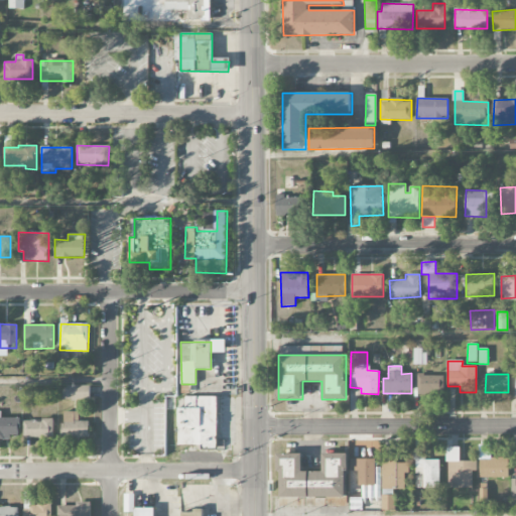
[(417,393),(443,393),(443,375),(417,375),(417,393)]
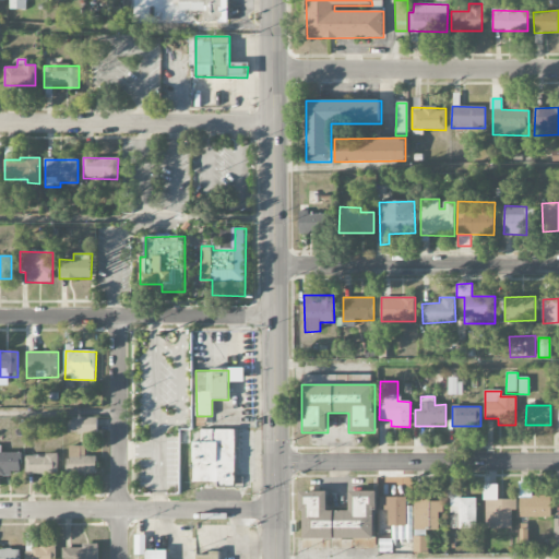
[(97,417),(69,418),(69,433),(97,432),(97,417)]
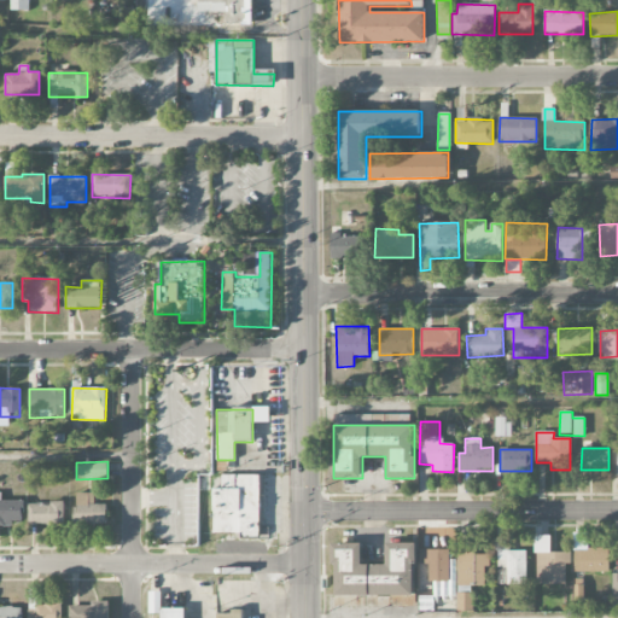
[(260,476),(222,476),(222,489),(214,489),(214,534),(242,534),(242,536),(260,536),(260,476)]
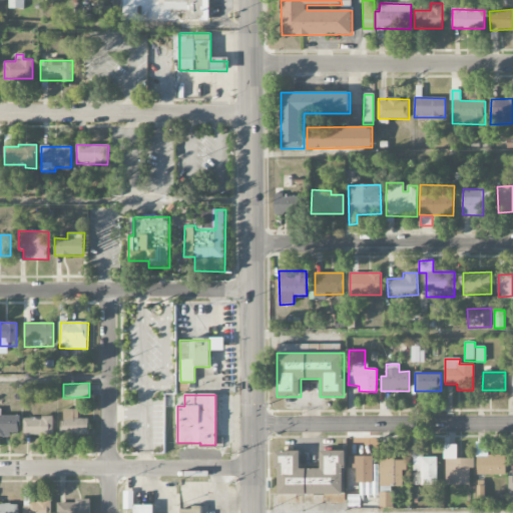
[(0,436),(20,436),(19,416),(1,416),(1,409),(0,408),(0,436)]
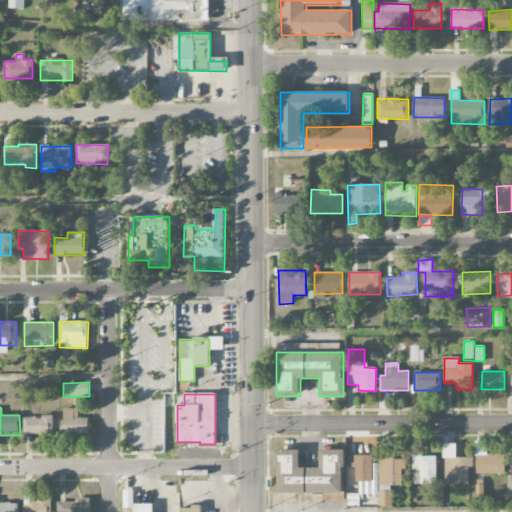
[(78,408),(62,409),(63,434),(88,434),(88,418),(78,418),(78,408)]
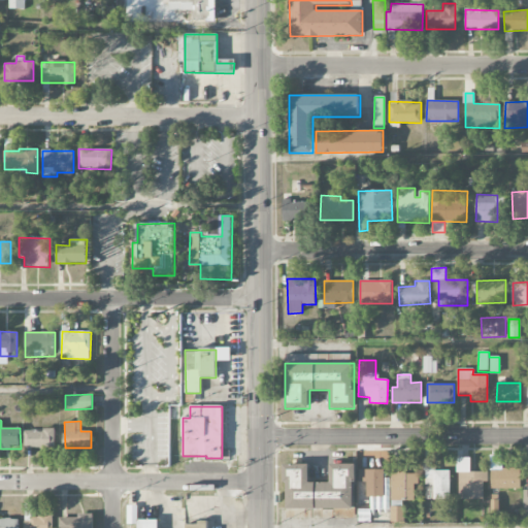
[(55,448),(55,429),(24,429),(24,448),(55,448)]
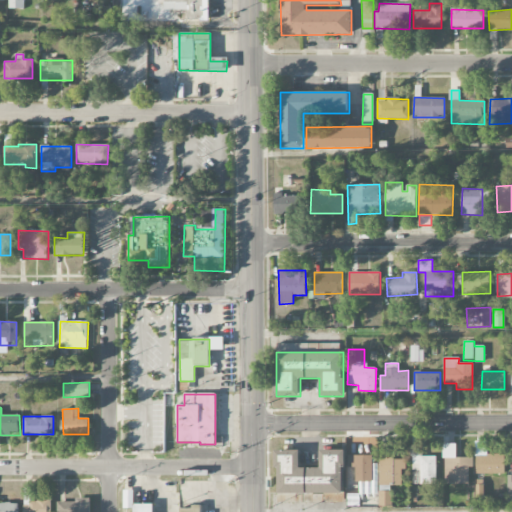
[(456,444),(444,444),(443,484),(469,485),(469,467),(473,467),(473,458),(456,457),(456,444)]
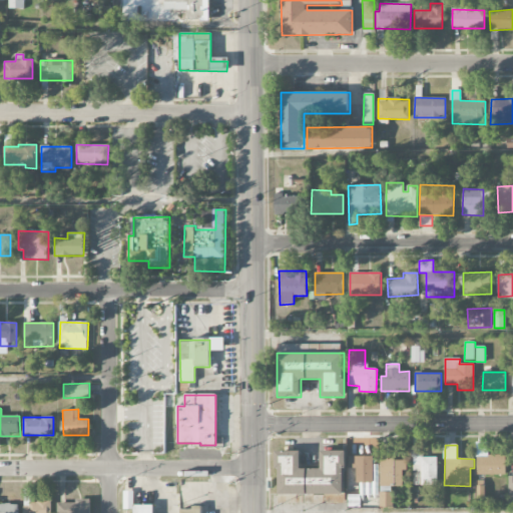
[(437,458),(423,457),(423,447),(413,447),(412,485),(437,486),(437,458)]
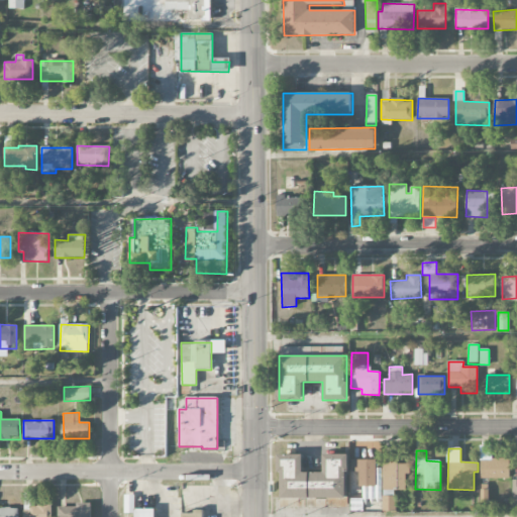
[(347,498),(347,454),(323,454),(323,473),(303,473),(303,454),(280,454),(280,498),(347,498)]
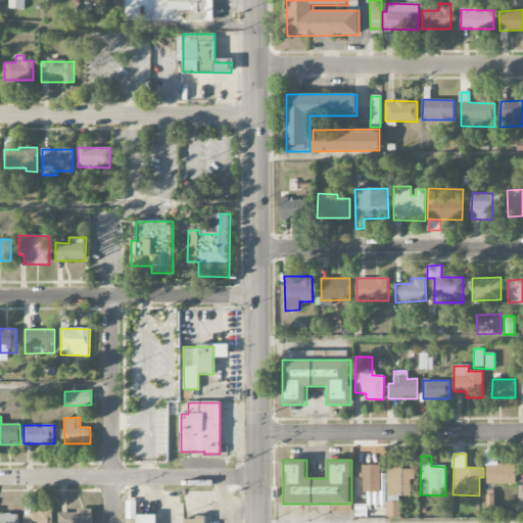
[(515,484),(515,465),(486,465),(486,484),(515,484)]
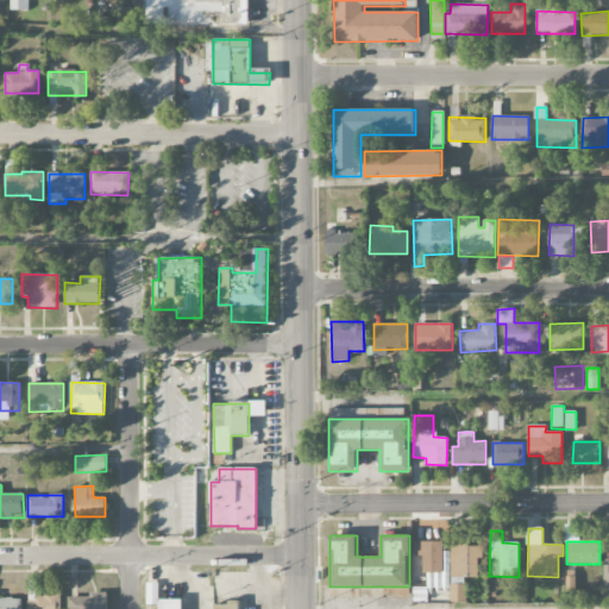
[(444,542),(414,542),(414,557),(424,557),(422,575),(427,575),(427,586),(449,586),(450,554),(444,554),(444,542)]
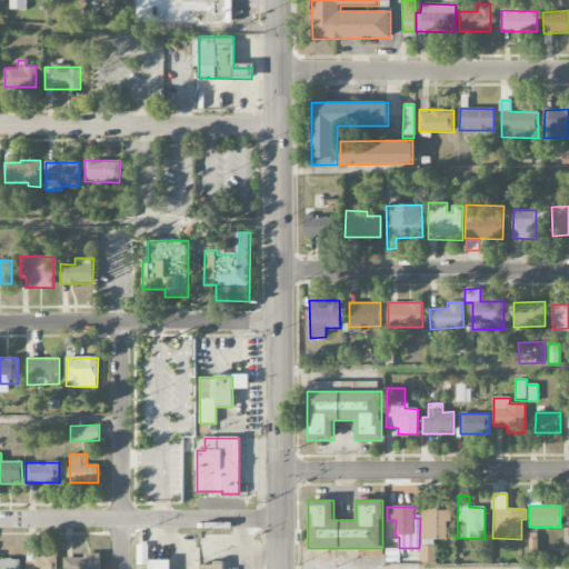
[(422,539),(447,539),(447,521),(451,521),(451,509),(422,509),(422,539)]
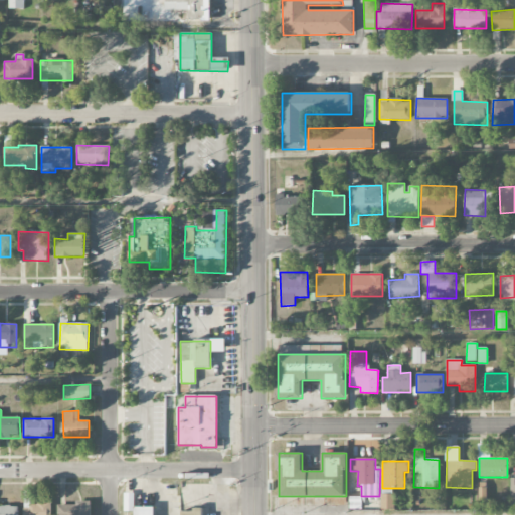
[(381,494),(381,510),(394,510),(394,494),(381,494)]
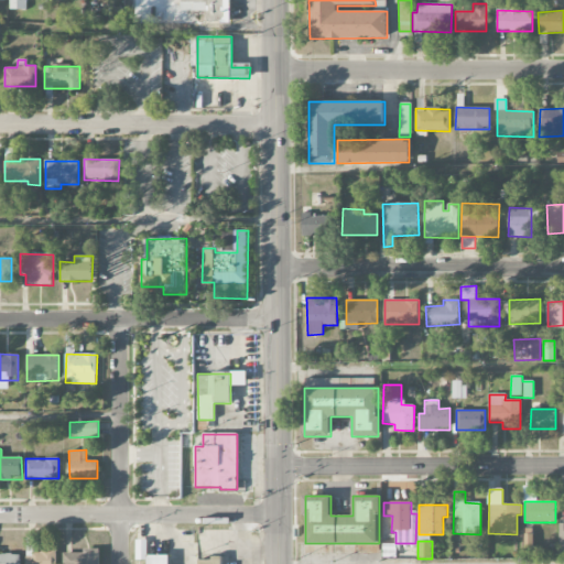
[(326,544),(306,544),(306,553),(326,553),(326,544)]
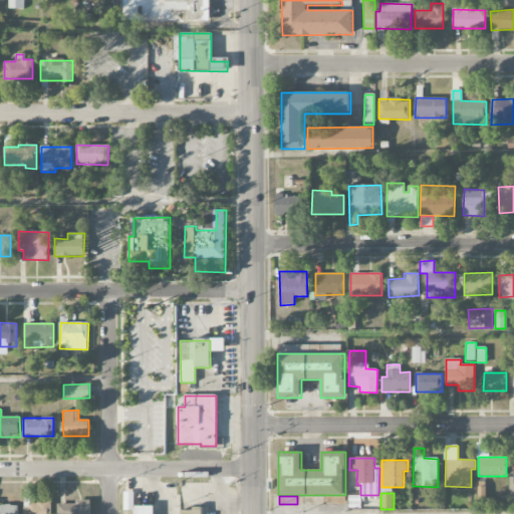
[(89,513),(90,501),(75,501),(75,504),(58,504),(57,513),(89,513)]
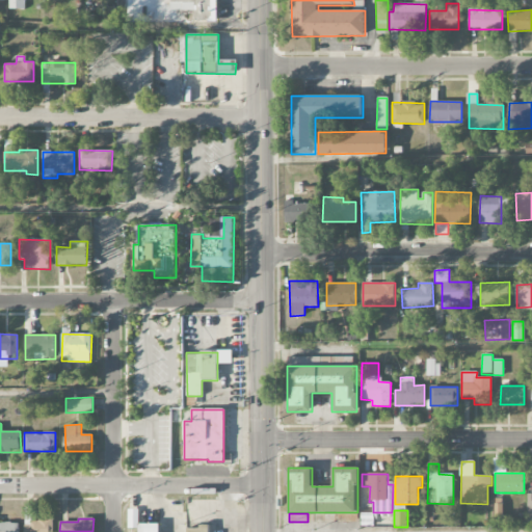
[(52,531),(53,520),(25,520),(24,531),(52,531)]
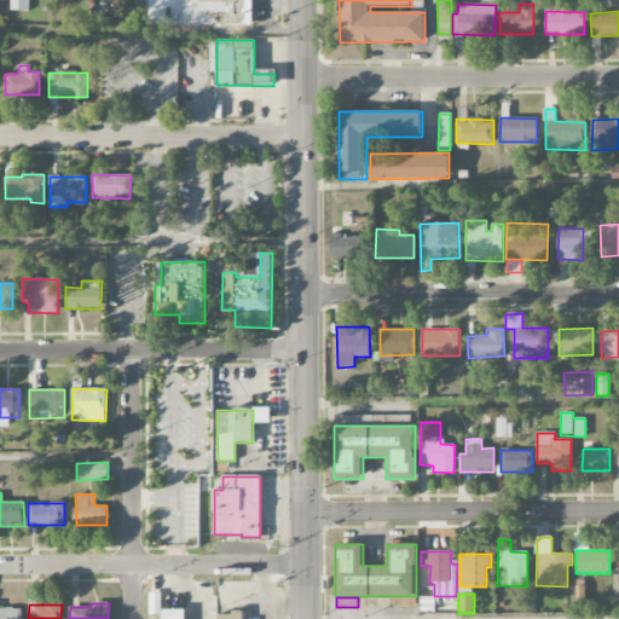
[(0,618),(21,618),(22,608),(0,608),(0,618)]
